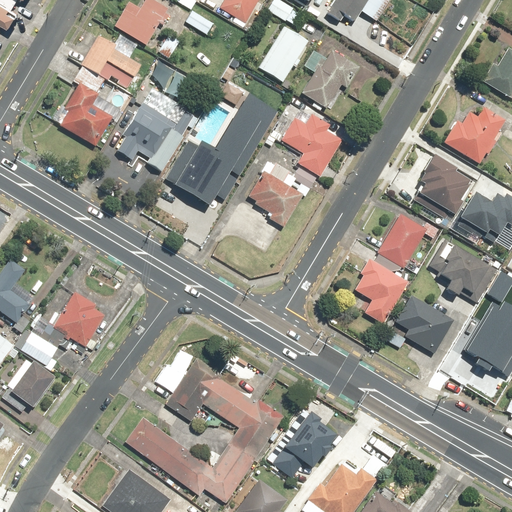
[(18,0),(0,0),(0,31),(4,26),(8,29),(17,14),(12,11),(18,0)]
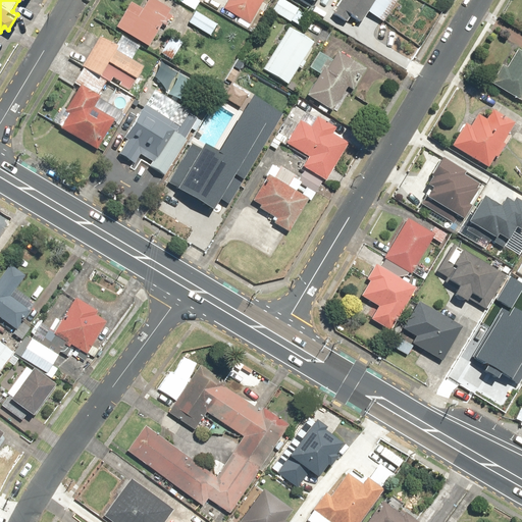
[(167,29),(176,13),(153,0),(148,0),(143,10),(132,4),(116,29),(150,48),(162,25),(167,29)]
